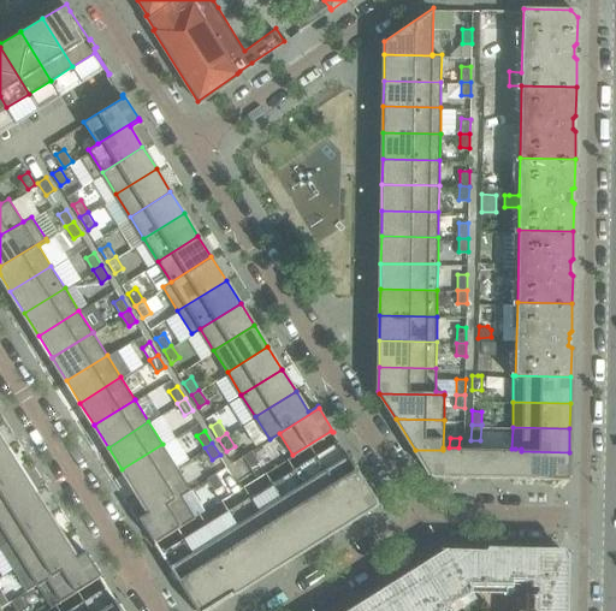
[(136,491),(176,466),(163,444),(122,469),(136,491)]
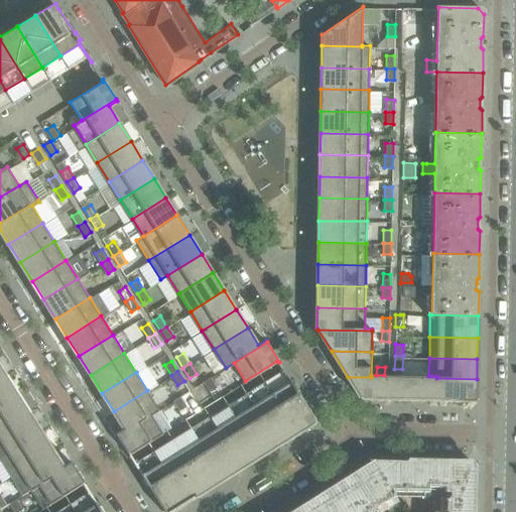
[(0,404),(18,393),(7,375),(0,379),(0,404)]
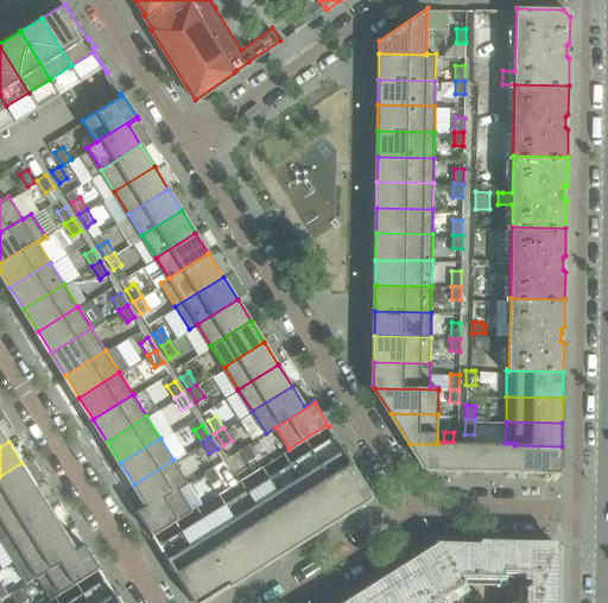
[(453,442),(443,442),(437,442),(437,444),(410,444),(425,469),(507,470),(508,443),(505,443),(453,442)]
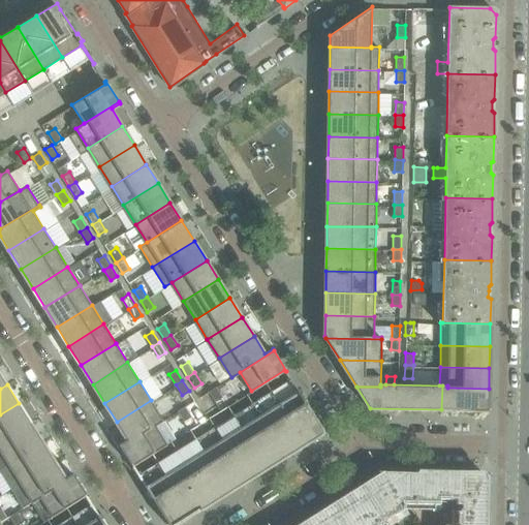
[(222,396),(216,385),(209,390),(215,400),(222,396)]
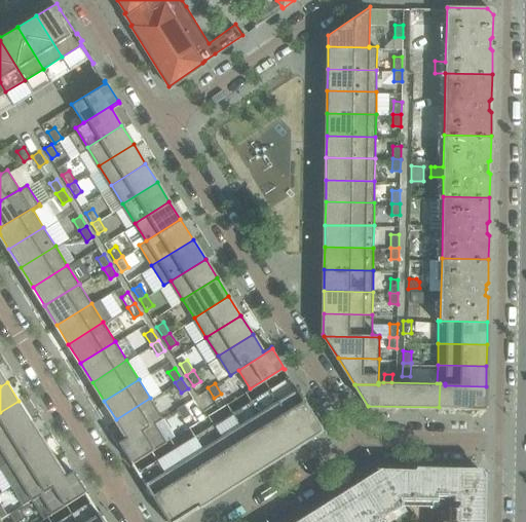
[(486,401),(486,386),(445,385),(445,383),(440,383),(439,407),(480,408),(480,406),(485,401),(486,401)]
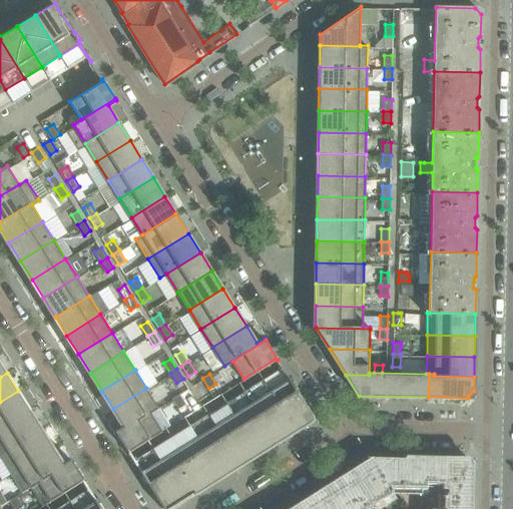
[(315,418),(296,388),(298,387),(294,380),(292,381),(289,377),(288,378),(289,379),(271,390),(296,430),(315,418)]
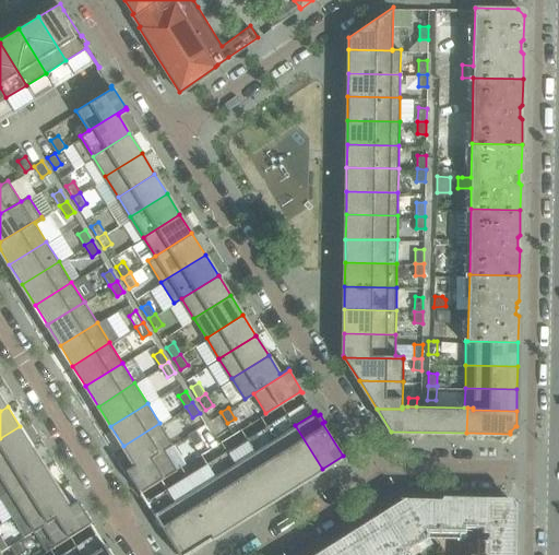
[(127,472),(164,449),(173,444),(159,423),(123,446),(134,464),(126,470),(127,472)]
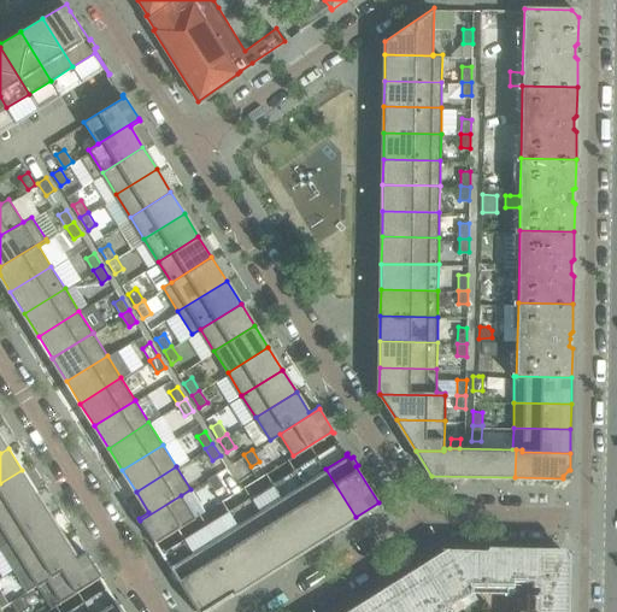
[(356,517),(325,469),(304,483),(334,531),(356,517)]
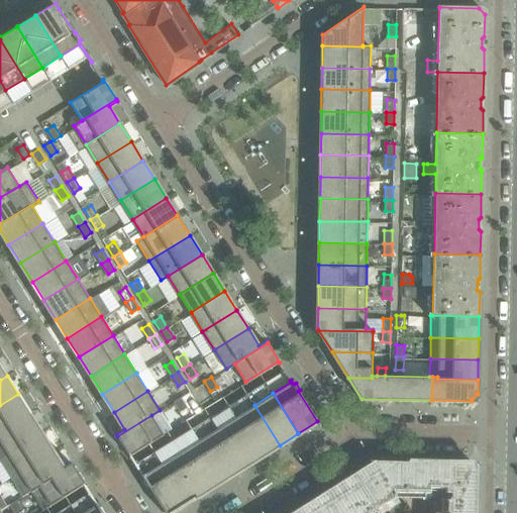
[(0,431),(30,413),(18,394),(0,405),(0,431)]
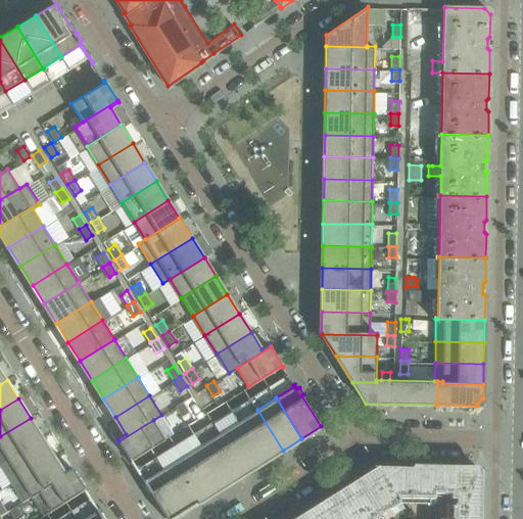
[(189,411),(182,400),(176,405),(182,415),(189,411)]
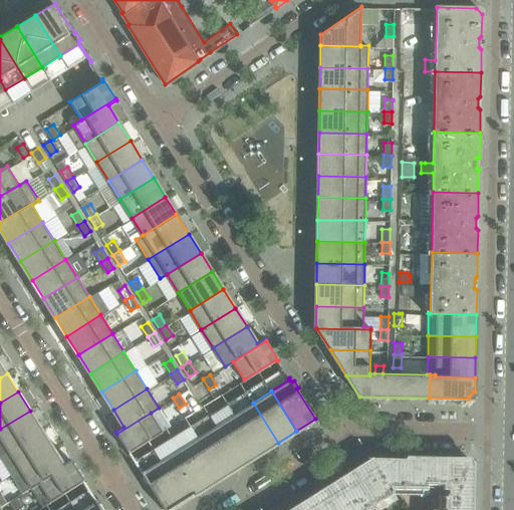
[(278,443),(253,403),(234,414),(259,454),(278,443)]
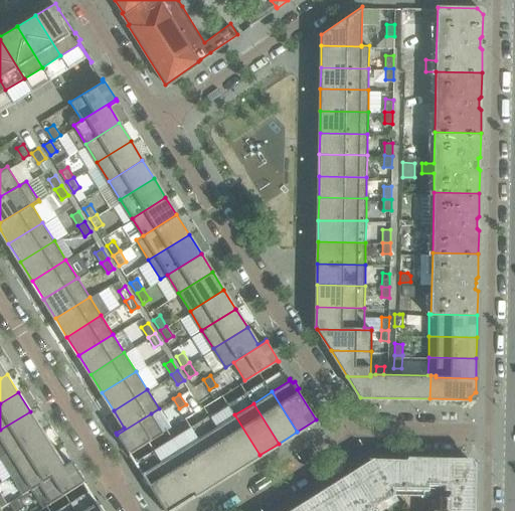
[(0,439),(8,451),(41,430),(30,411),(0,430),(0,439)]
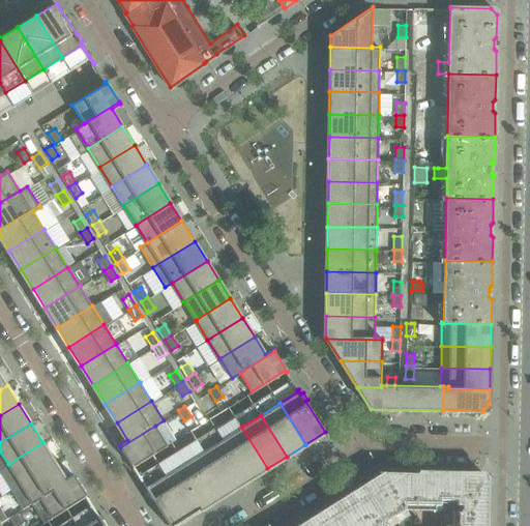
[(134,465),(168,444),(155,426),(120,447),(134,468),(135,467),(134,465)]
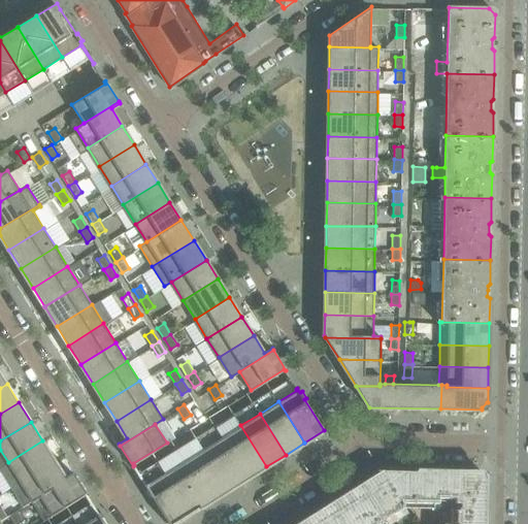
[(266,466),(240,425),(222,437),(248,479),(266,466)]
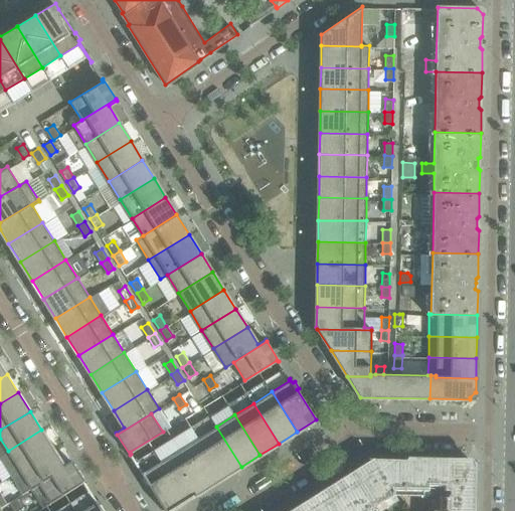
[(241,467),(216,427),(198,438),(223,478),(241,467)]
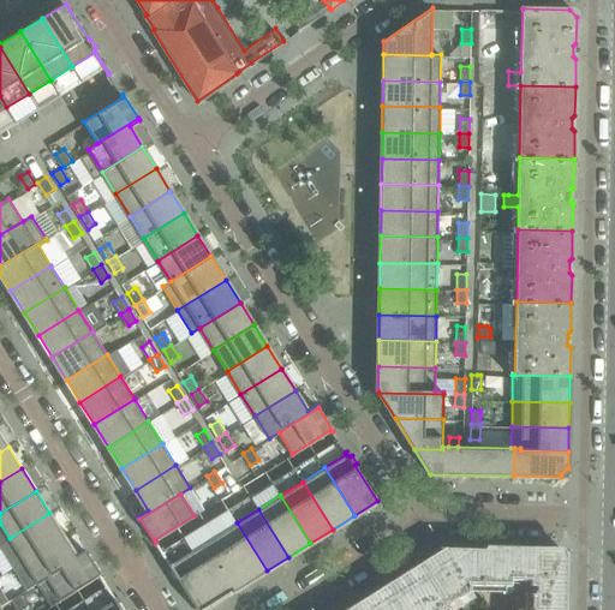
[(23,561),(64,536),(49,513),(10,538),(23,561)]
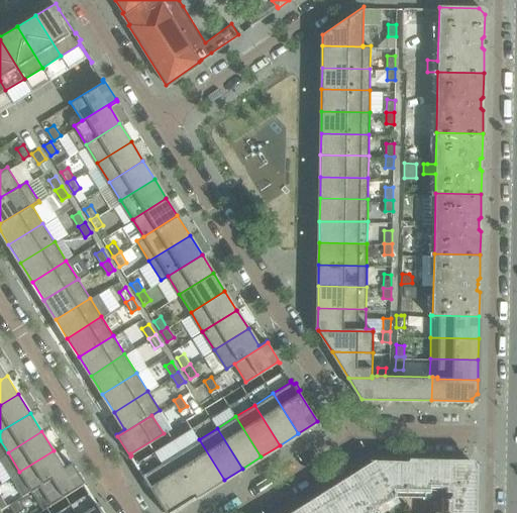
[(224,480),(199,439),(180,451),(205,492),(224,480)]
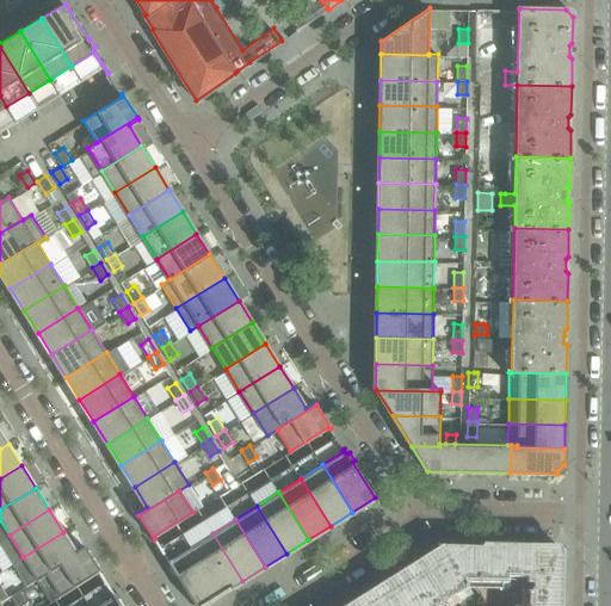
[(37,579),(86,548),(85,545),(75,551),(63,532),(23,557),(37,579)]
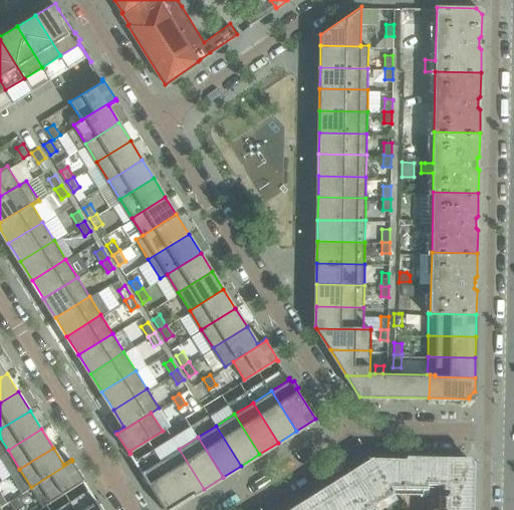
[(204,489),(179,449),(161,460),(186,500),(204,489)]
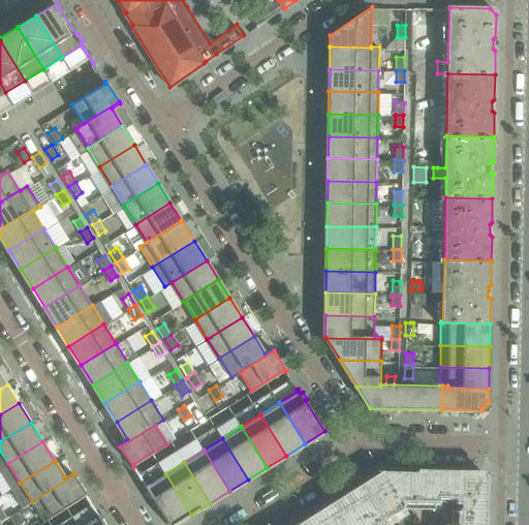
[(473,524),(486,524),(487,475),(483,471),(421,470),(417,473),(406,473),(406,502),(439,503),(439,524),(444,524),(473,524)]
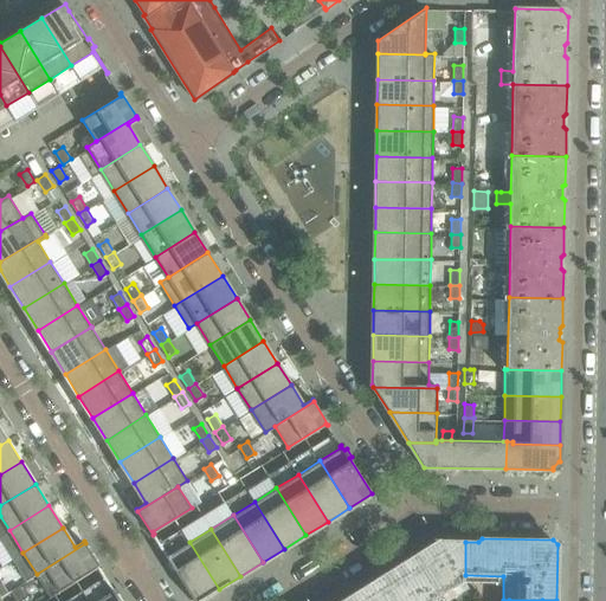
[(465,575),(465,542),(439,541),(438,541),(417,554),(443,595),(465,581),(465,575)]
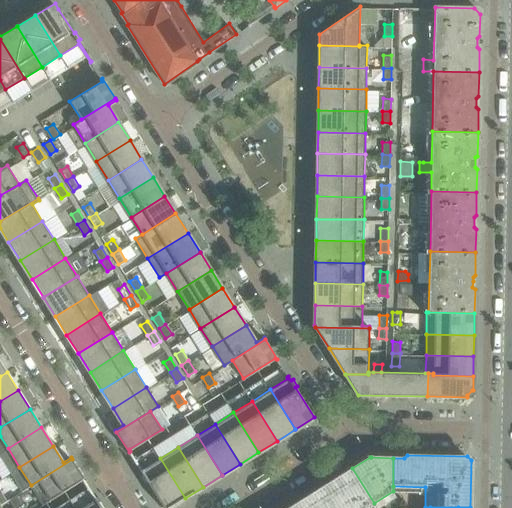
[(169,507),(185,498),(160,458),(142,469),(141,468),(140,469),(142,473),(141,474),(145,481),(147,480),(164,507),(169,507)]
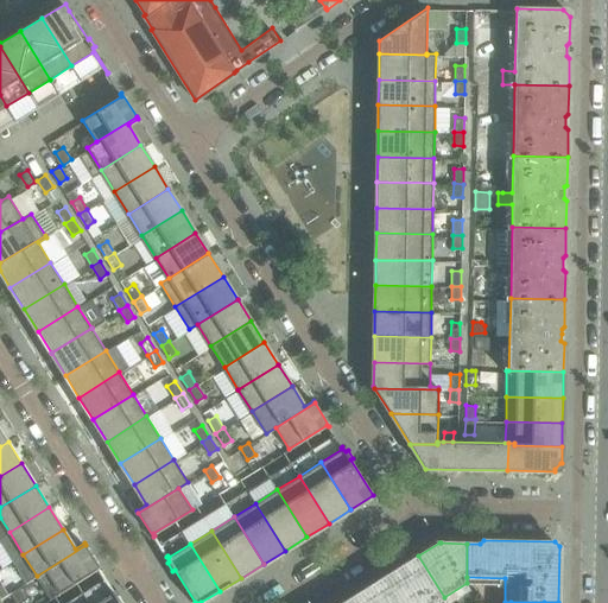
[(50,598),(97,569),(99,570),(101,569),(86,545),(37,576),(50,598)]
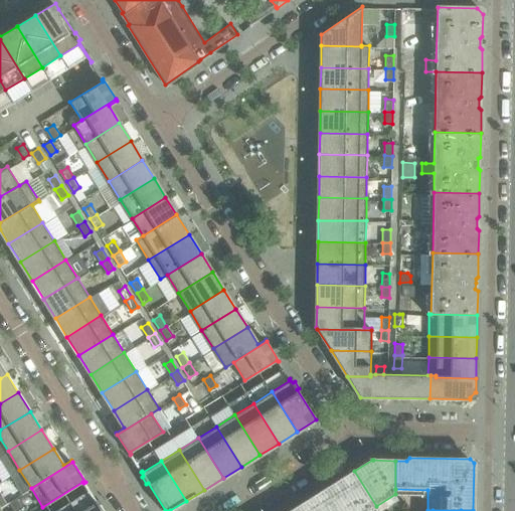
[(308,510),(367,510),(376,506),(354,471),(334,484),(332,488),(327,491),(323,491),(304,503),(308,510)]
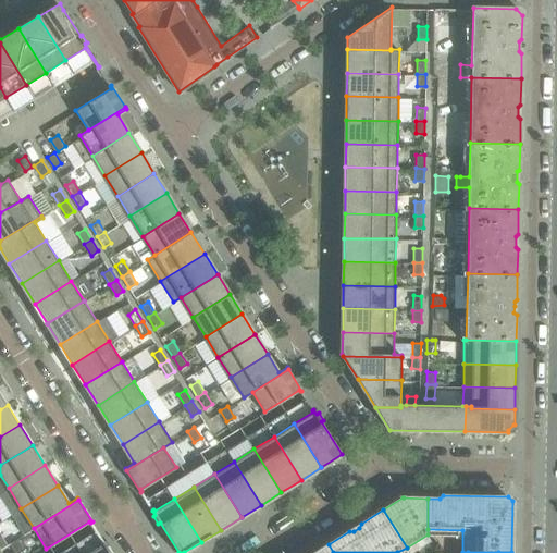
[(24,549),(17,538),(10,542),(17,552),(24,549)]
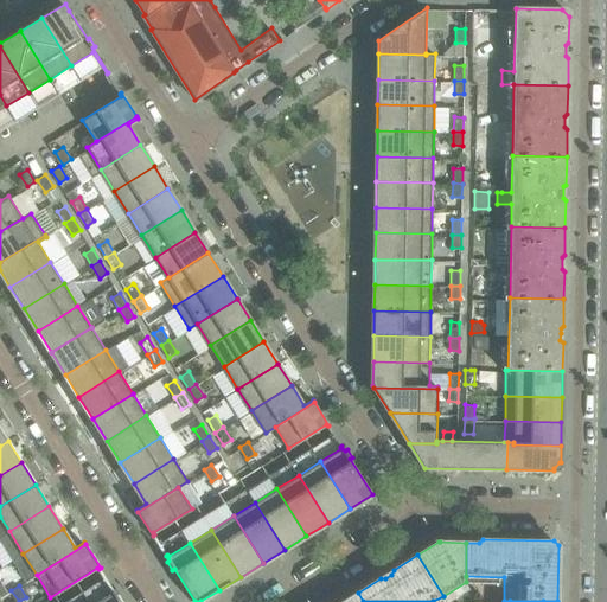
[(121,601),(122,601),(123,601),(119,593),(116,594),(113,588),(112,589),(113,591),(95,601),(121,601)]
